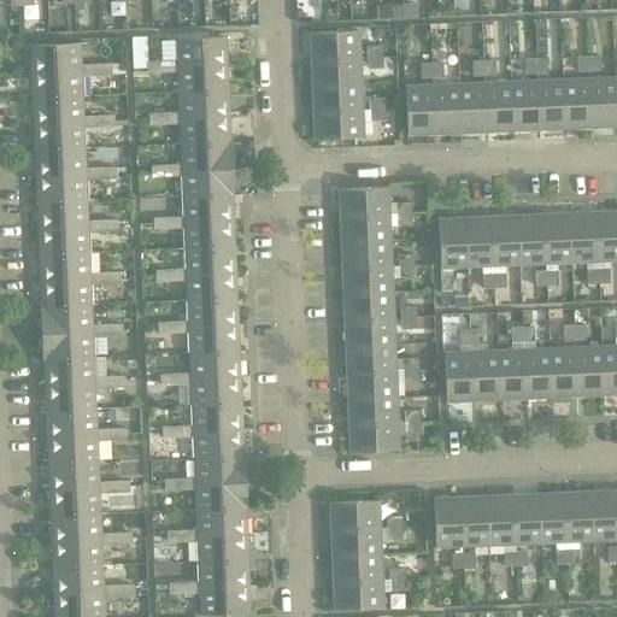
[(311,34),(312,60),(362,59),(360,31),(311,34)]
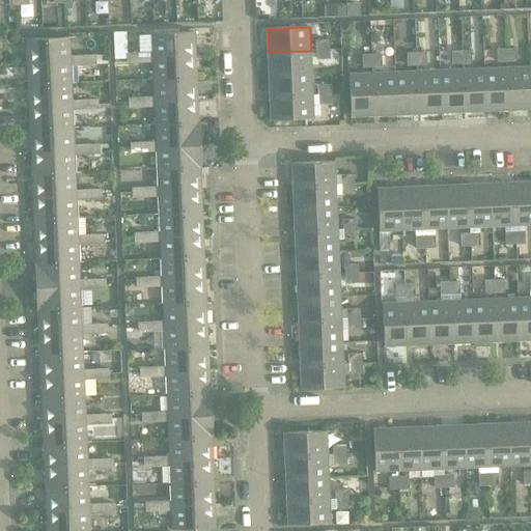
[(152,34),(154,53),(154,57),(196,56),(195,32),(152,34)]
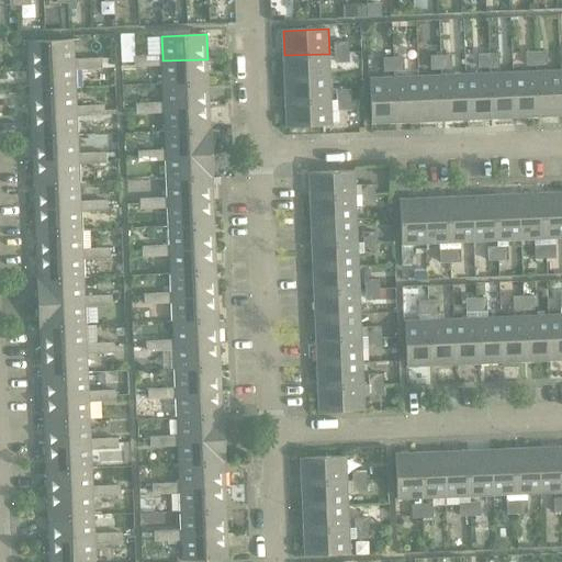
[(29,42),(30,67),(75,65),(75,60),(74,40),(29,42)]
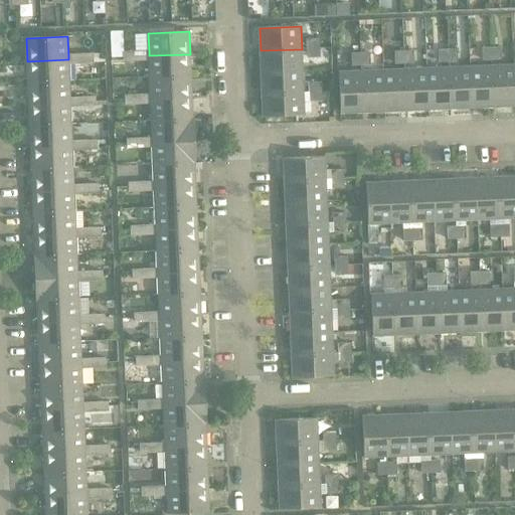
[(307,42),(308,48),(320,48),(320,39),(309,39),(307,42)]
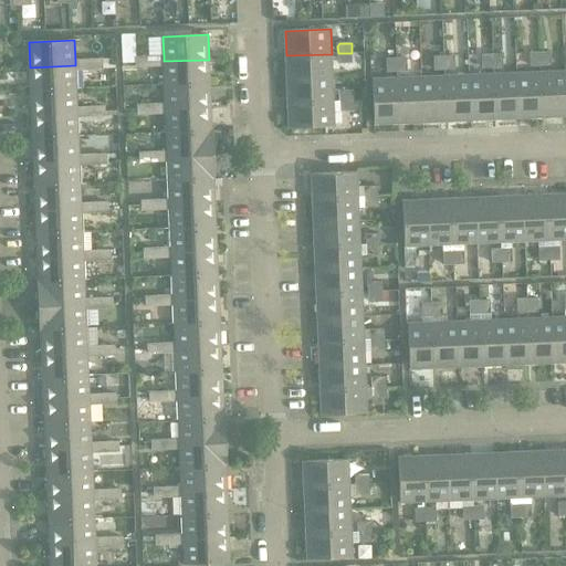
[(541,66),(541,52),(531,53),(531,64),(533,66),(541,66)]
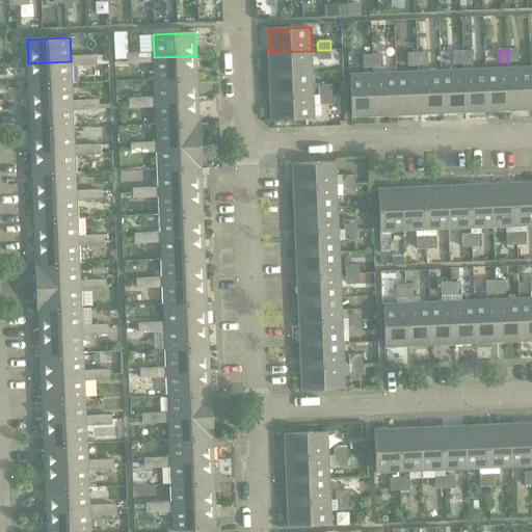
[(517,49),(508,49),(508,62),(515,61),(517,59),(517,49)]
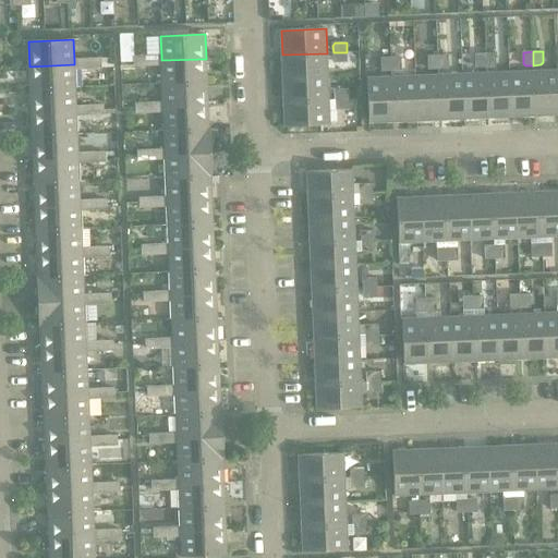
[(347,52),(334,52),(334,60),(336,62),(347,62),(347,52)]
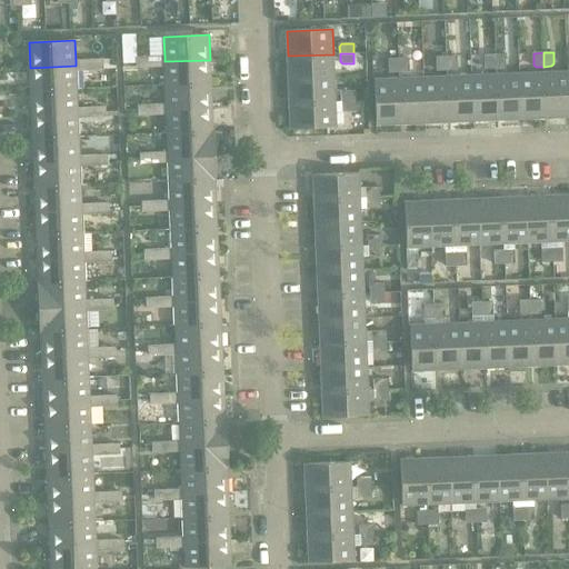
[(333,55),(288,56),(289,80),(335,78),(333,55)]
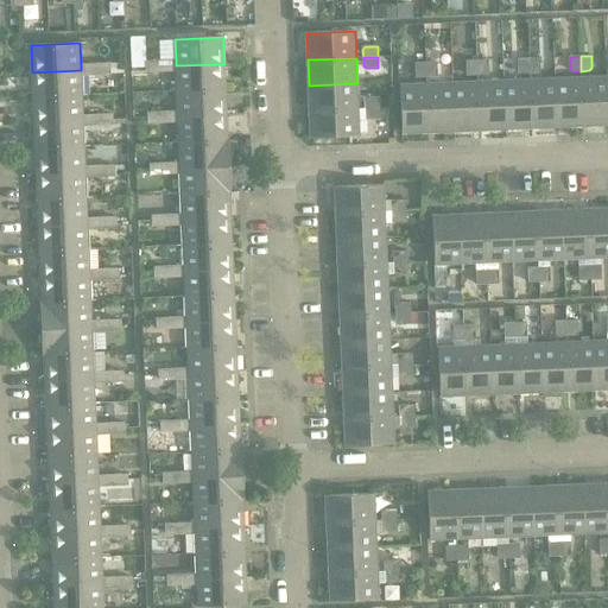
[(530,73),(529,58),(518,58),(519,71),(521,74),(530,73)]
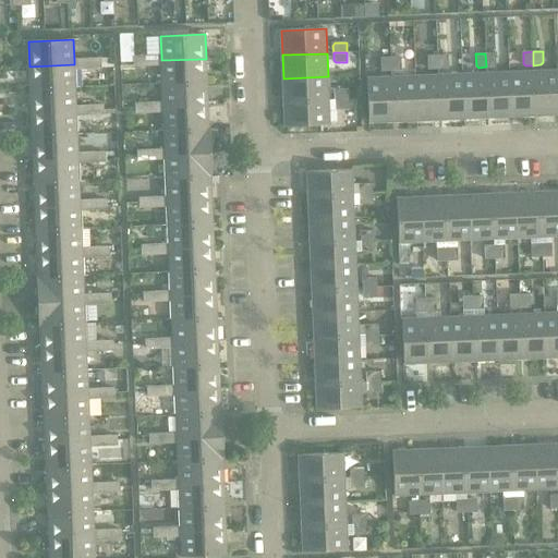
[(495,53),(485,53),(486,67),(494,67),(496,64),(495,53)]
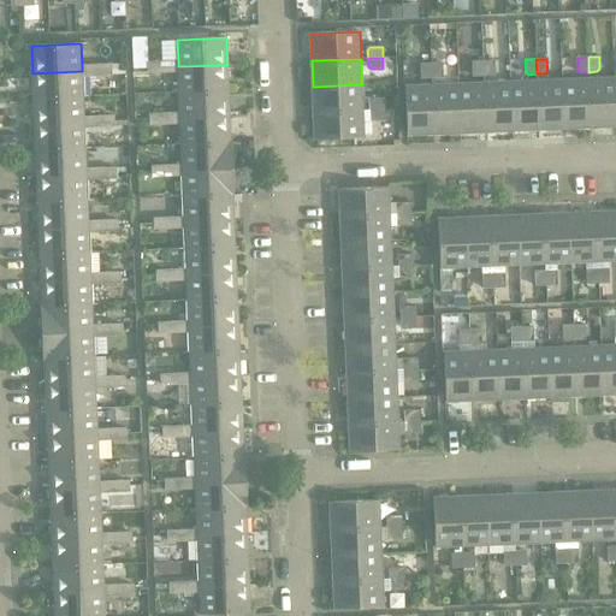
[(178,61),(163,63),(164,72),(178,72),(179,93),(229,90),(227,65),(178,66),(178,61)]
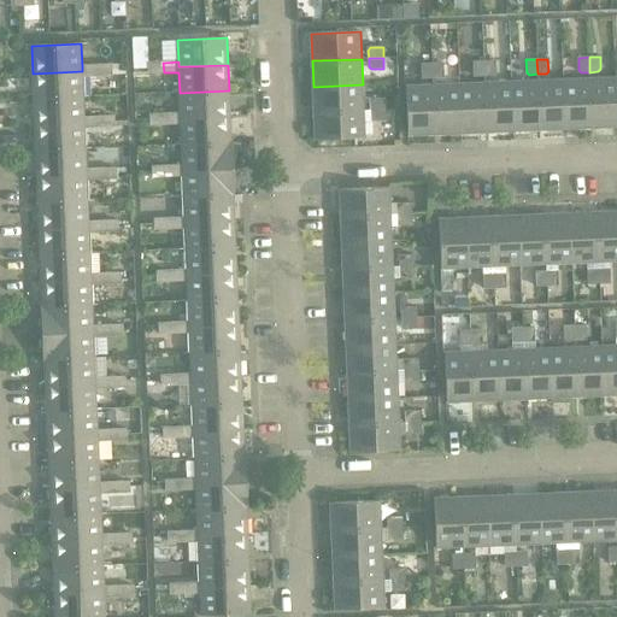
[(486,76),(485,62),(474,62),(475,75),(477,76),(486,76)]
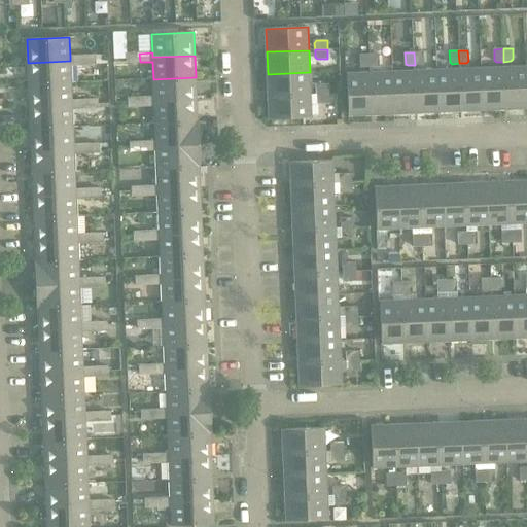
[(423,53),(414,53),(415,65),(422,65),(423,63),(423,53)]
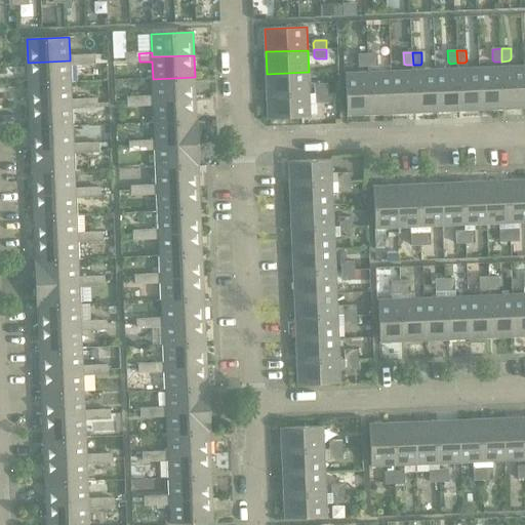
[(126,53),(126,63),(139,62),(138,53),(126,53)]
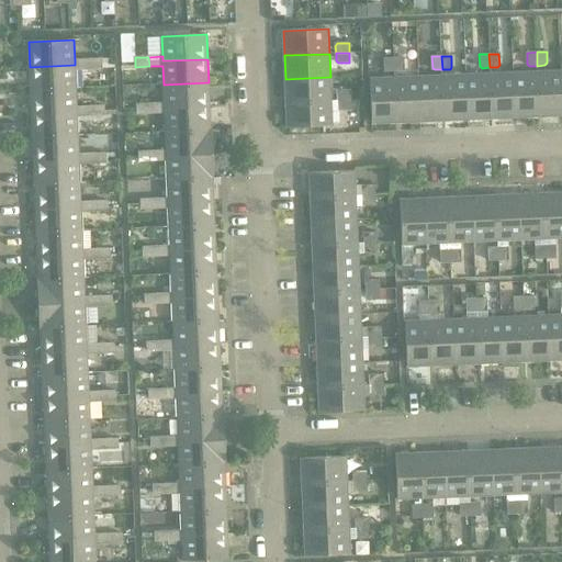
[(404,57),(394,58),(394,71),(402,71),(404,69),(404,57)]
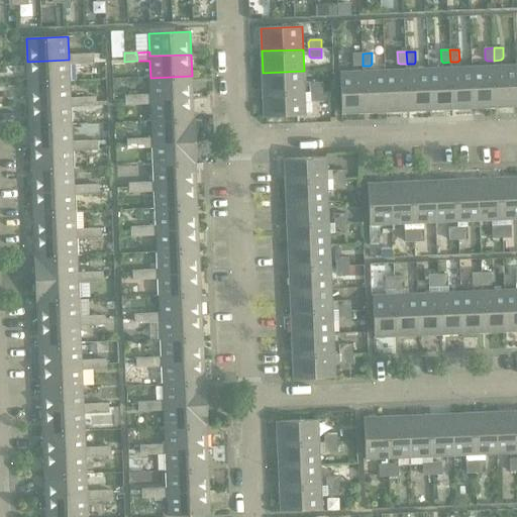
[(94,63),(94,59),(94,54),(81,55),(82,64),(94,63)]
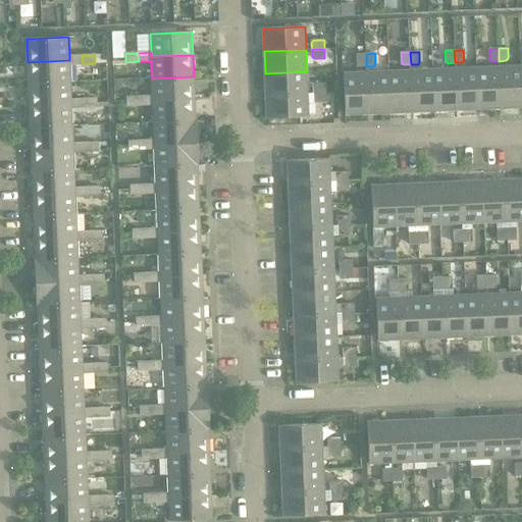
[(366,66),(366,54),(357,54),(357,64),(359,66),(366,66)]
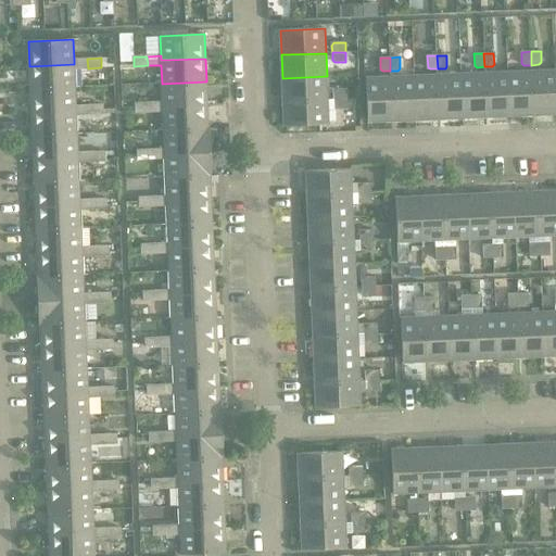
[(75,87),(74,68),(88,68),(87,59),(74,60),(74,64),(29,66),(30,89),(75,87)]
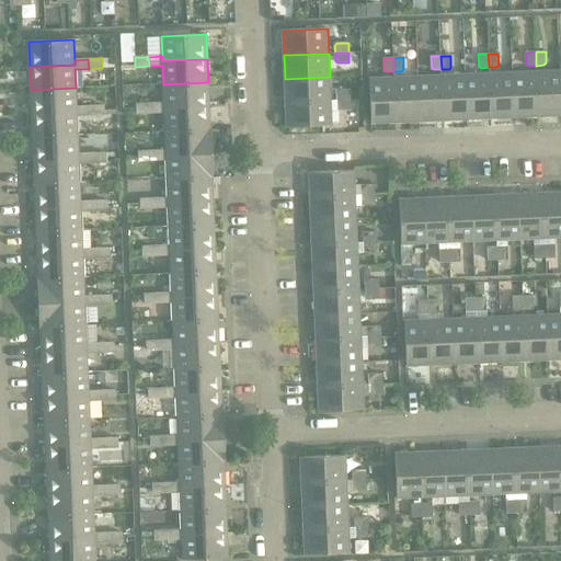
[(537,71),(513,72),(515,117),(538,116),(537,71)]
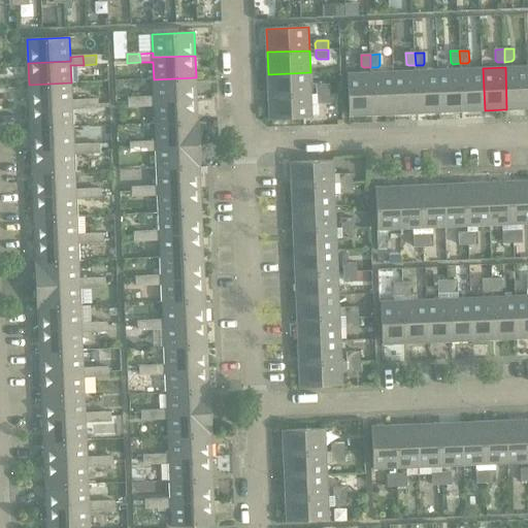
[(527,84),(527,67),(505,67),(506,109),(527,108),(527,84)]
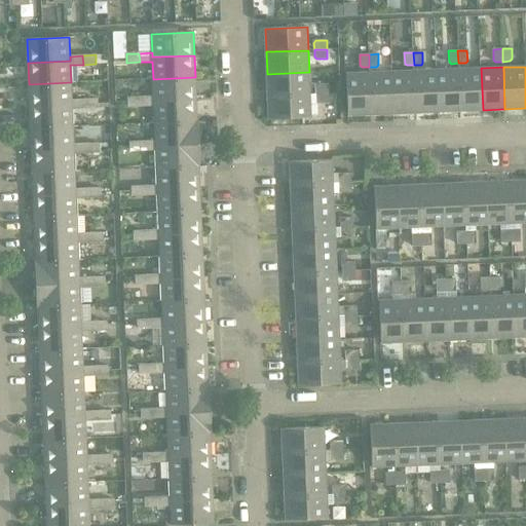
[(481,68),(458,69),(460,111),(483,110),(481,68)]
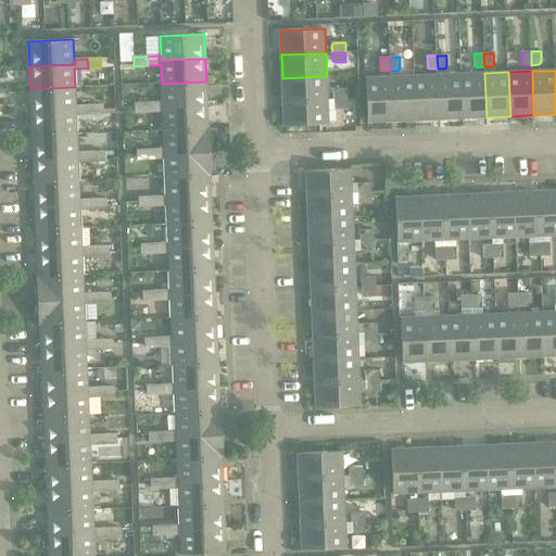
[(484,73),(460,74),(463,118),(487,117),(484,73)]
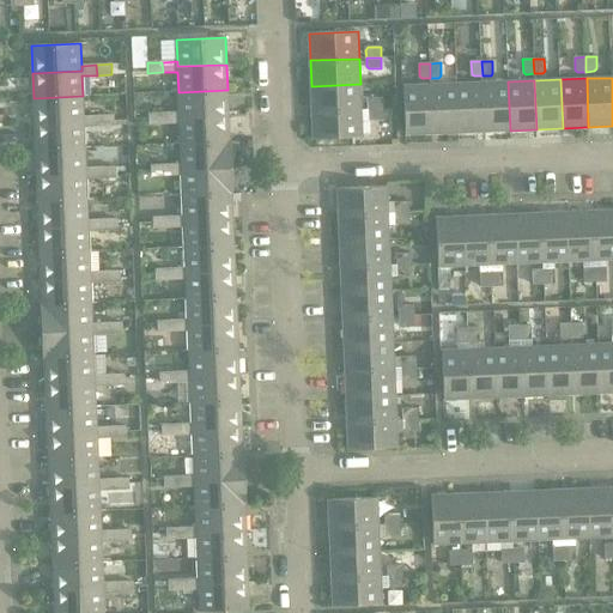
[(508,82),(483,83),(485,132),(510,131),(508,82)]
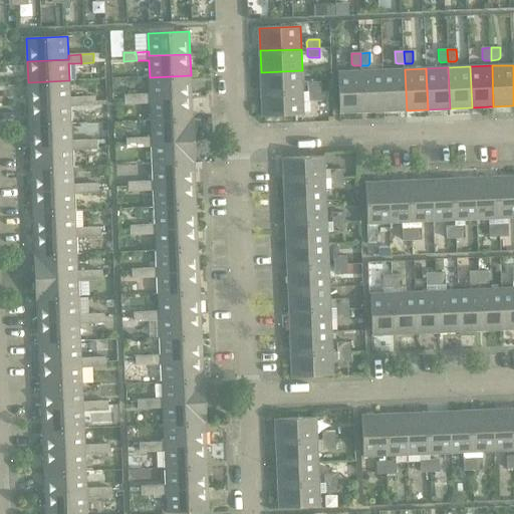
[(405,69),(382,70),(384,111),(407,110),(405,69)]
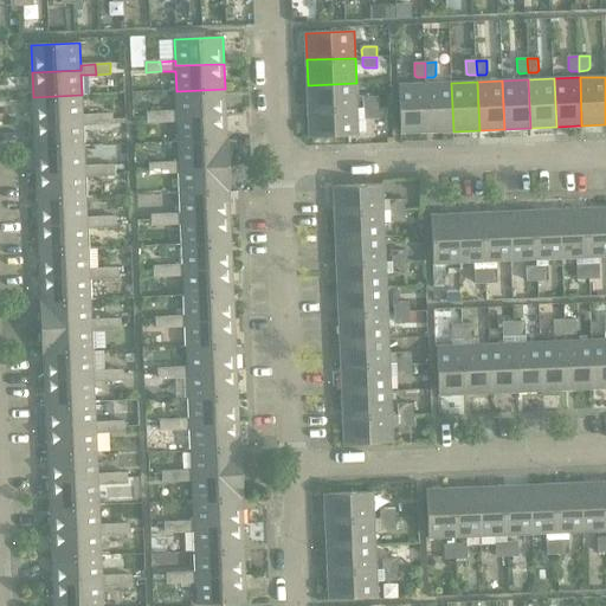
[(356,83),(308,85),(309,111),(358,109),(356,83)]
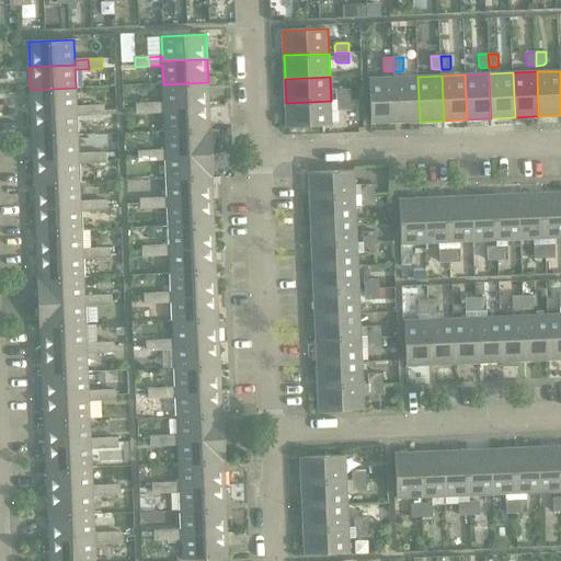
[(418,77),(395,78),(396,123),(420,122),(418,77)]
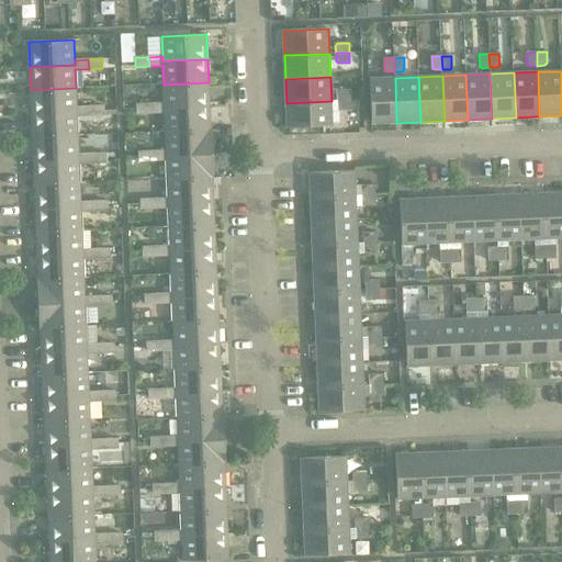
[(396,123),(395,78),(370,79),(372,124),(396,123)]
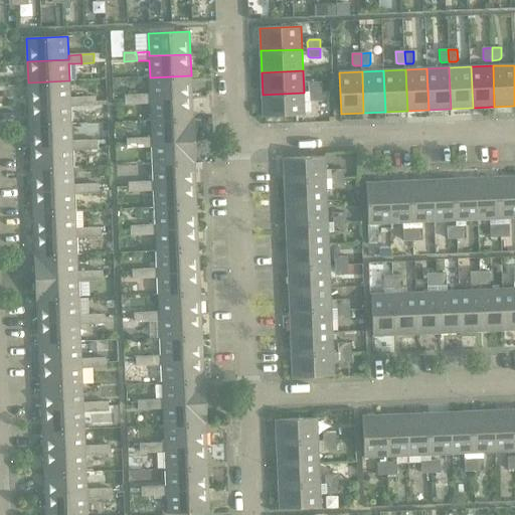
[(191,75),(150,77),(151,95),(151,100),(192,98),(191,75)]
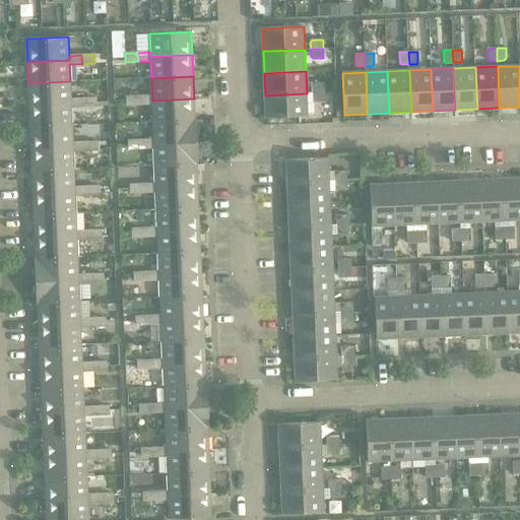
[(70,81),(28,83),(29,106),(71,104),(71,100),(70,81)]
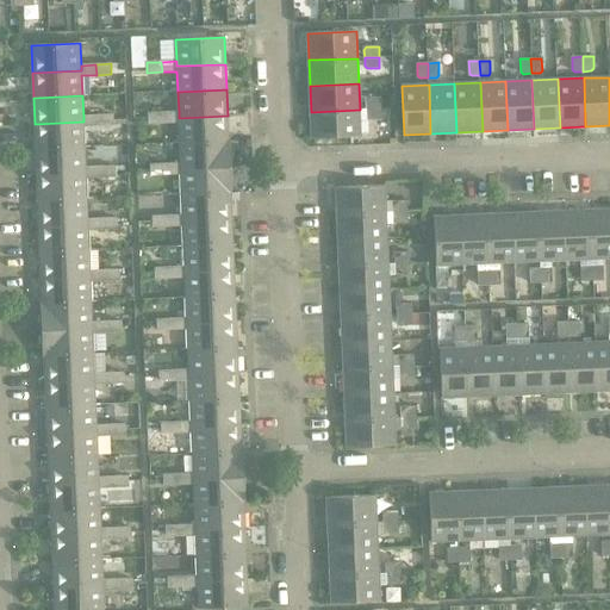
[(366,101),(367,110),(381,109),(380,98),(368,99),(366,101)]
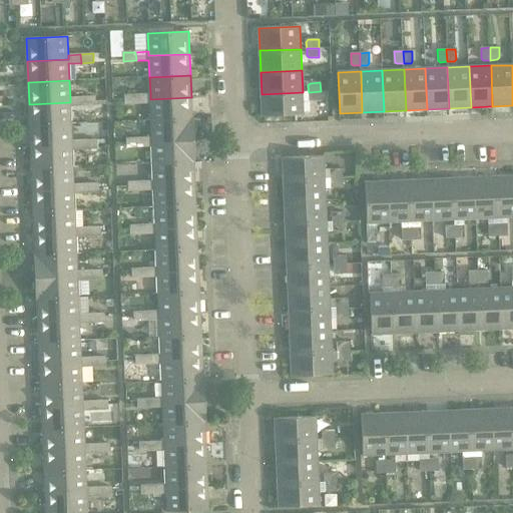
[(321,91),(309,92),(309,99),(311,100),(321,100),(321,91)]
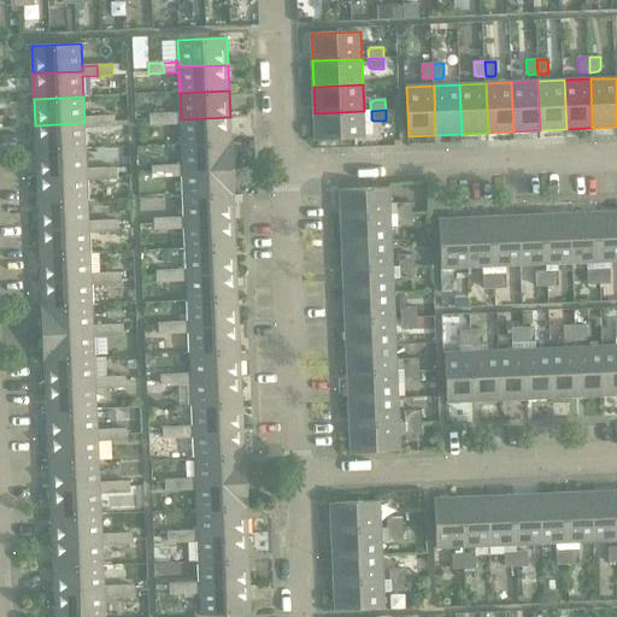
[(364,111),(315,113),(316,140),(365,137),(364,111)]
